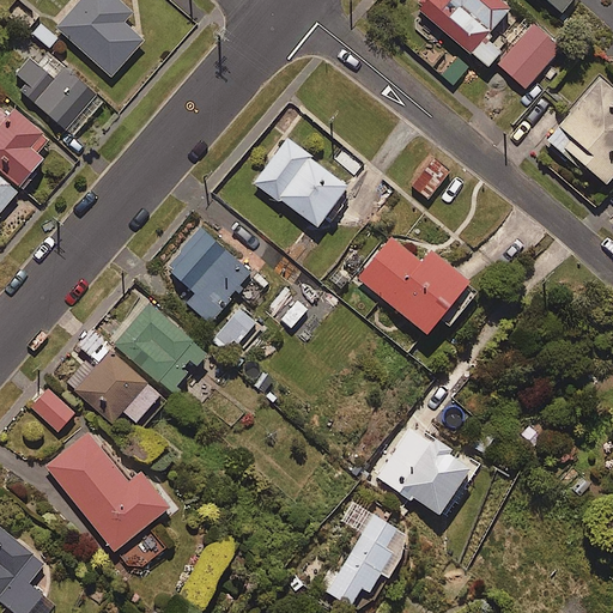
[(133,12),(120,0),(79,0),(56,26),(110,77),(143,42),(122,24),(133,12)]
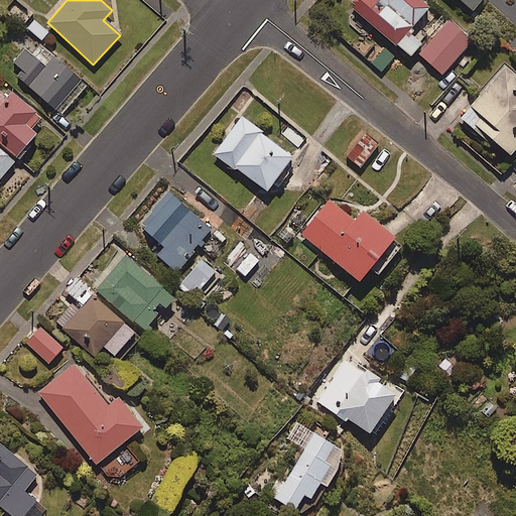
[(428,7),(419,0),(354,0),(349,7),(409,57),(421,43),(408,32),(428,7)]
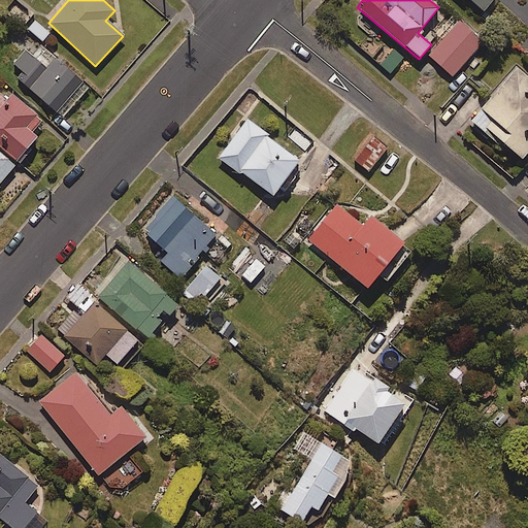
[(467,0),(483,12),(492,0),(467,0)]
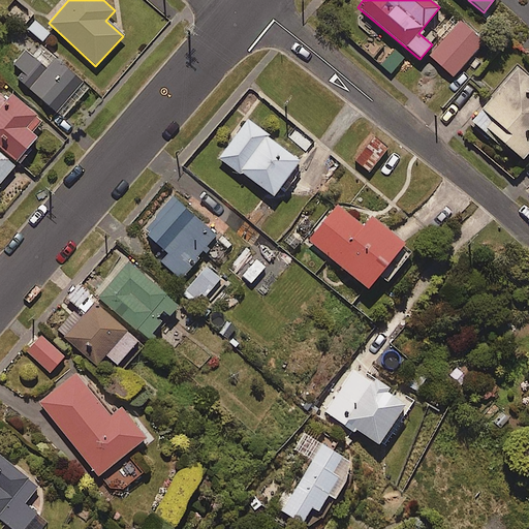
[(33,19),(25,30),(41,42),(50,31),(33,19)]
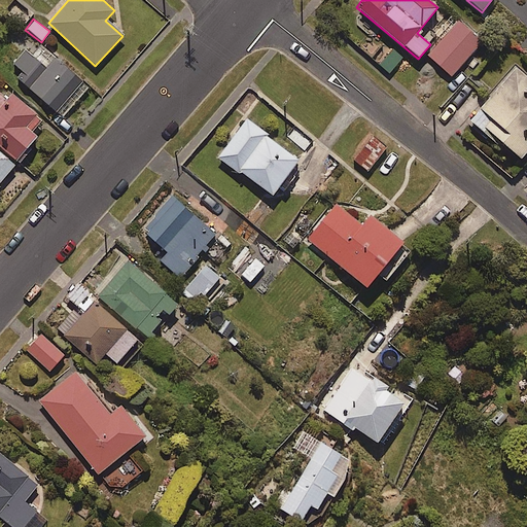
[(481,42),(456,22),(427,56),(451,76),(481,42)]
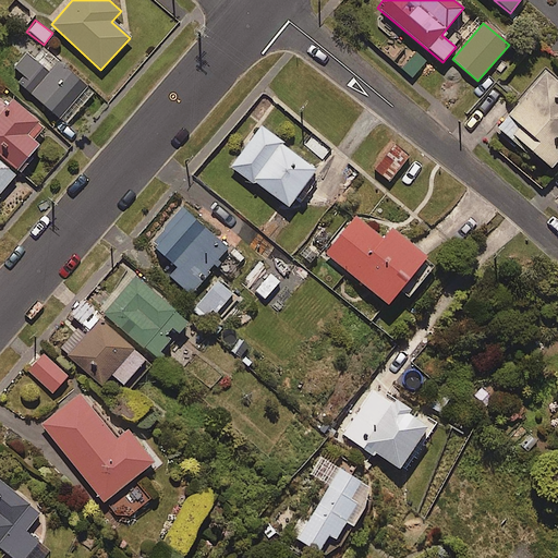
[(93,94),(36,43),(9,73),(65,124),(93,94)]
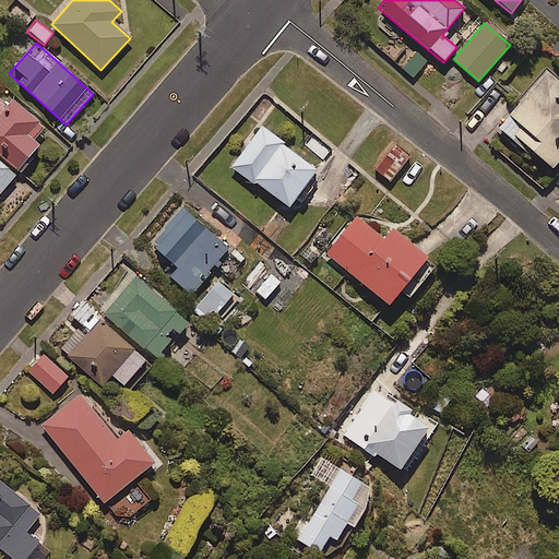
[(558,161),(558,84),(545,73),(499,128),(550,170),(558,161)]
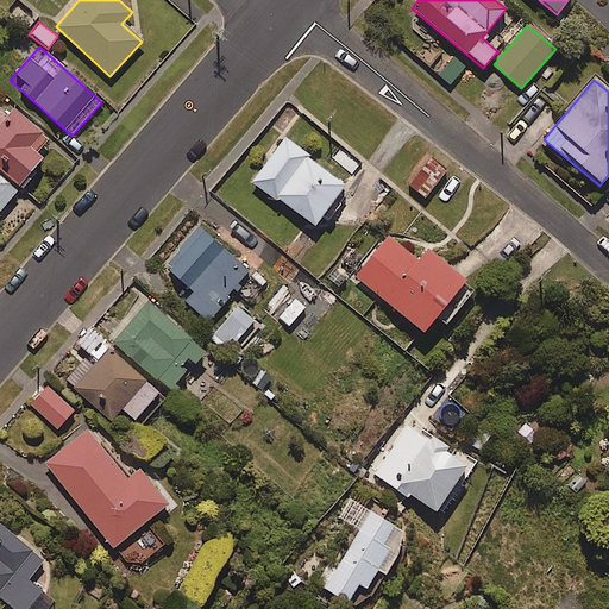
[(7,118),(0,111),(0,171),(17,187),(42,158),(36,152),(46,139),(13,110),(7,118)]
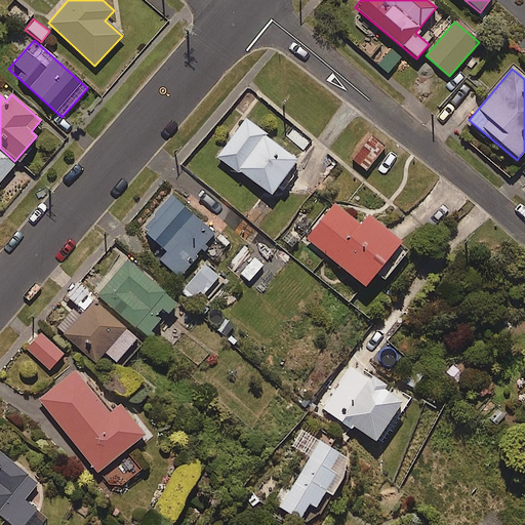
[(296,161),(245,120),(218,154),(270,195),(296,161)]
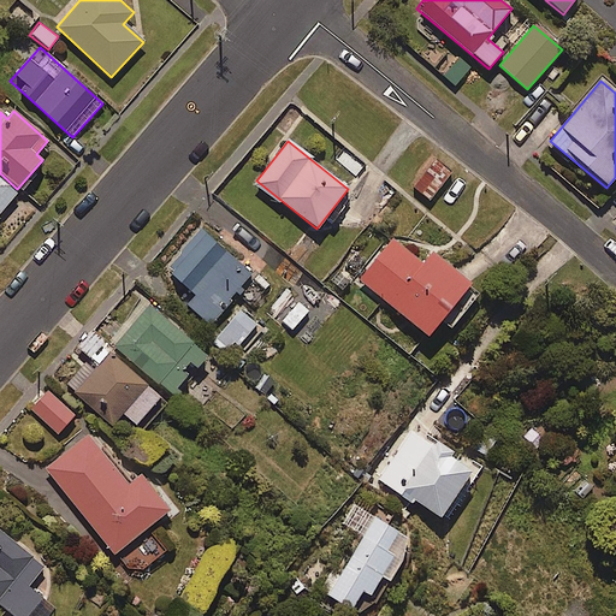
[(451,172),(433,159),(413,188),(430,201),(451,172)]
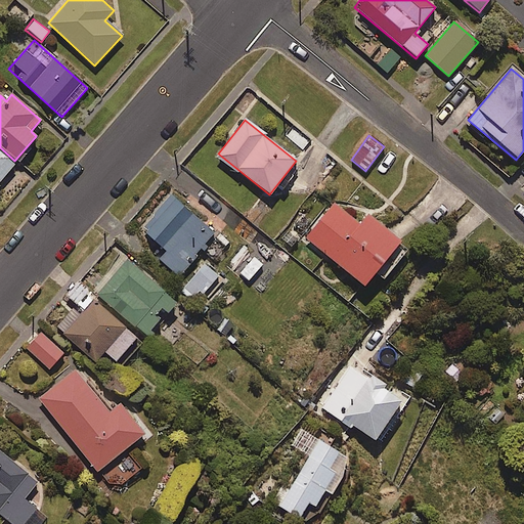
[(0,182),(13,166),(0,154),(0,182)]
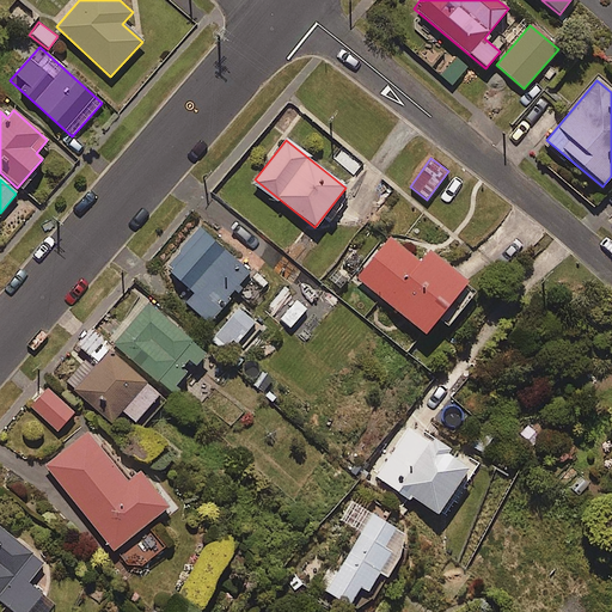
[(251,274),(197,228),(164,269),(193,294),(185,303),(209,323),(251,274)]
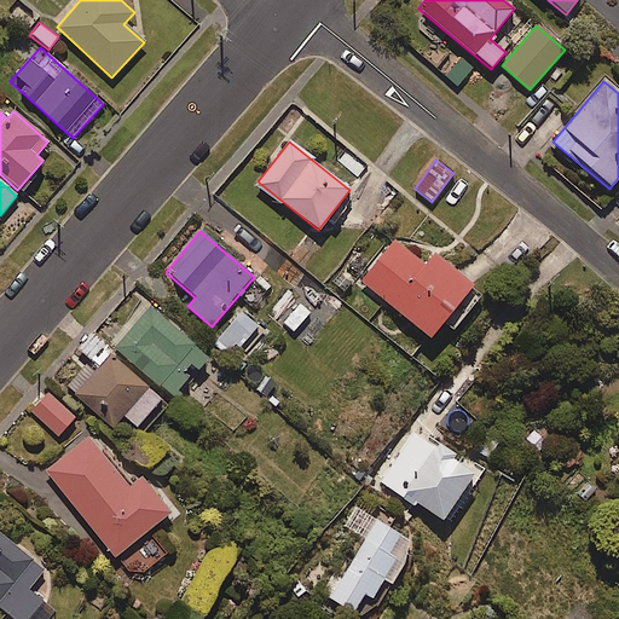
[(424,265),(394,239),(359,282),(429,339),(443,323),(451,330),(481,295),(453,272),(467,255),(446,238),(424,265)]
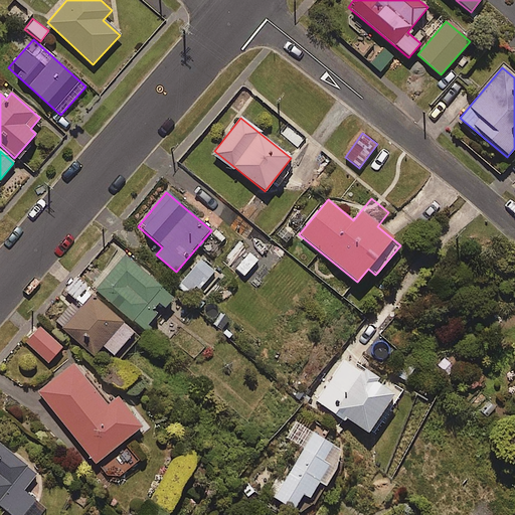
[(172,298),(122,256),(95,289),(144,331),(172,298)]
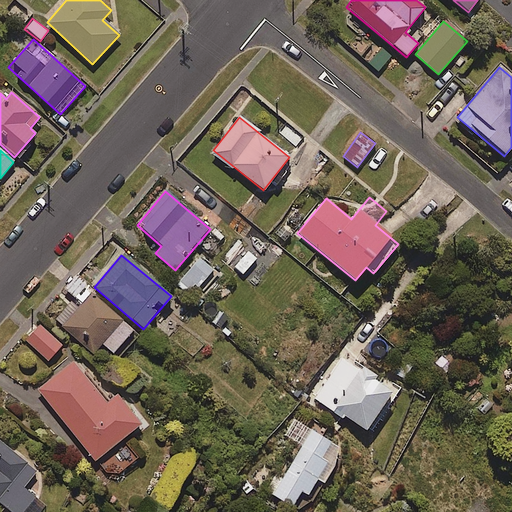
[(118,358),(138,335),(90,293),(74,312),(68,307),(55,322),(92,355),(102,344),(118,358)]
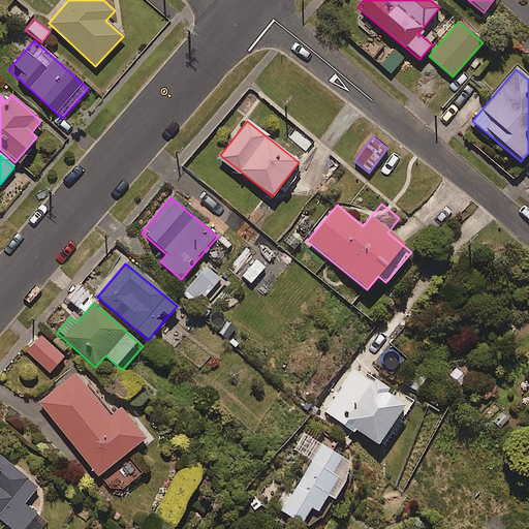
[(63,358),(38,335),(25,349),(49,372),(63,358)]
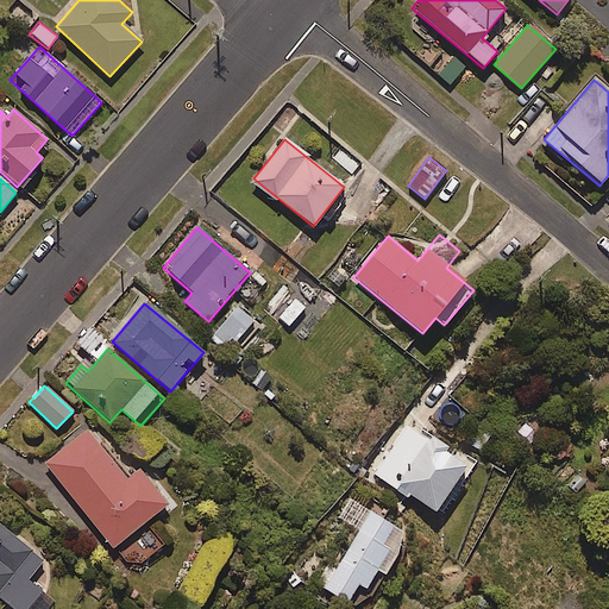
[(369,462),(378,469),(375,475),(432,515),(469,463),(432,438),(428,441),(407,427),(391,450),(381,443),(369,462)]
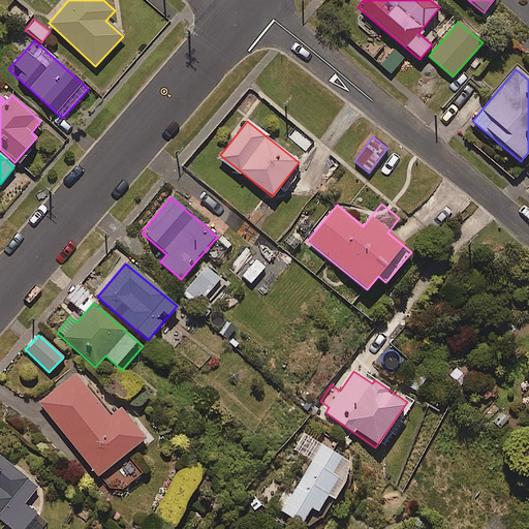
[(107,416),(71,374),(38,404),(70,441),(62,448),(92,483),(145,436),(119,406),(107,416)]
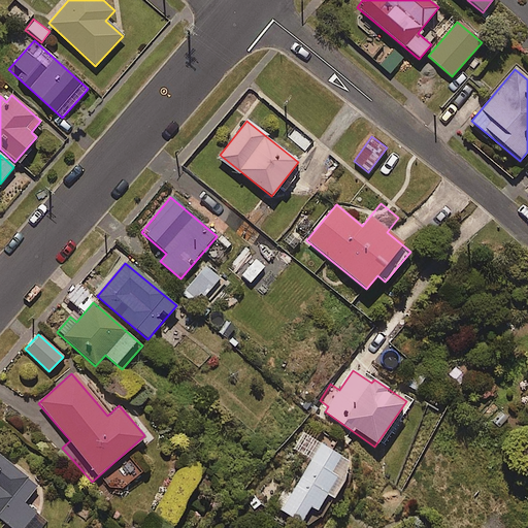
[(352,464),(320,444),(281,510),(301,523),(309,507),(317,512),(326,495),(332,498),(352,464)]
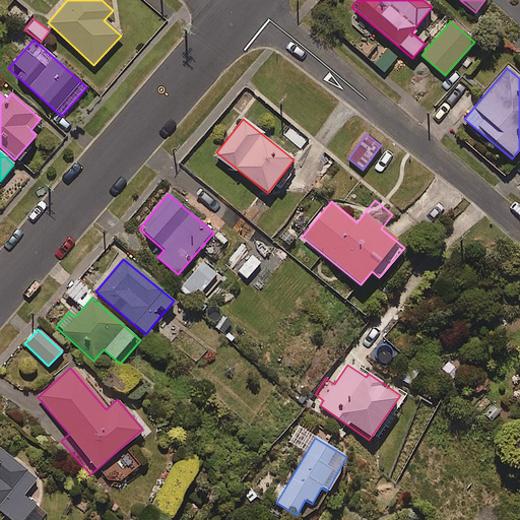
[(37,480),(0,451),(0,513),(8,519),(24,519),(36,507),(23,497),(37,480)]
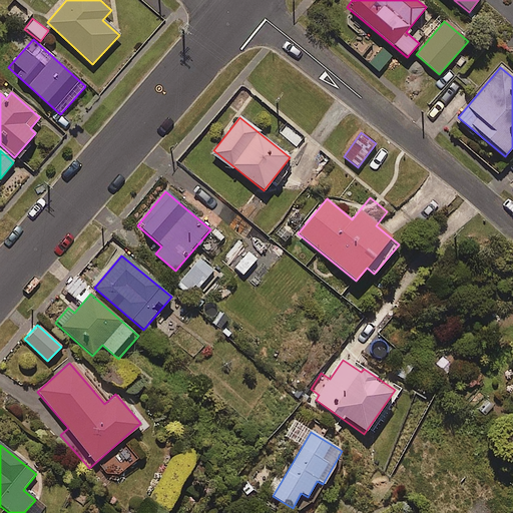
[(137,458),(128,448),(105,468),(114,478),(137,458)]
